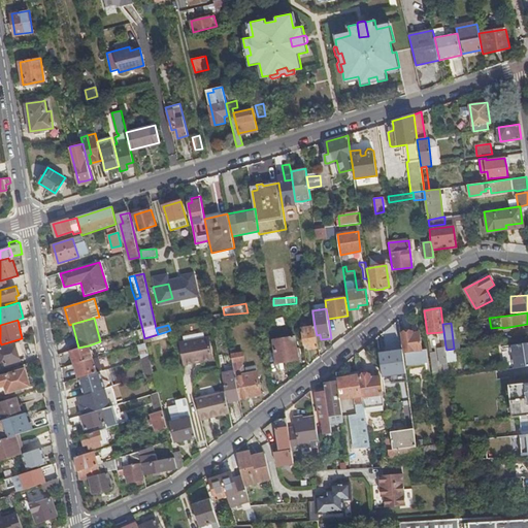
[(315,326),(301,328),(304,345),(308,344),(309,349),(319,348),(318,340),(317,335),(315,326)]
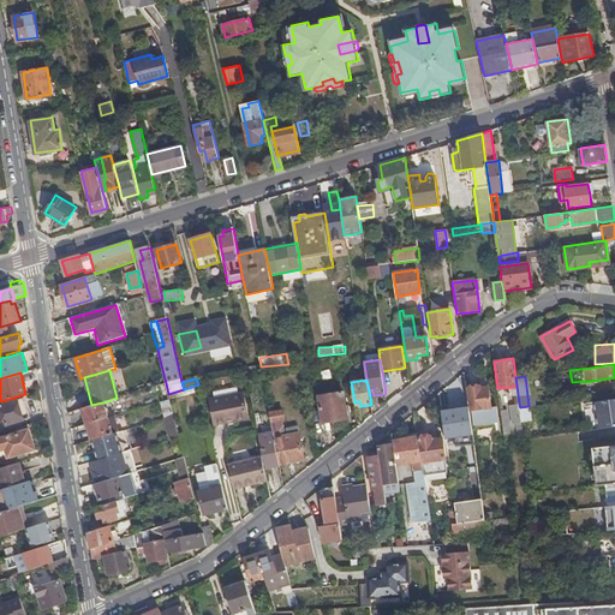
[(169,400),(168,394),(166,383),(159,386),(163,401),(169,400)]
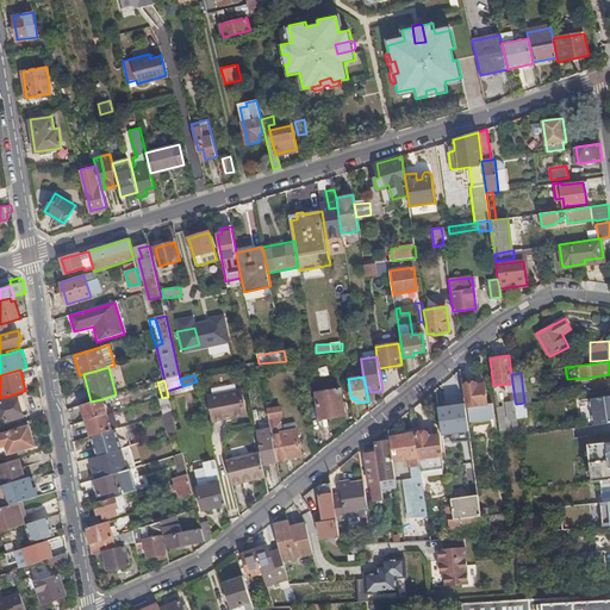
[(477,385),(477,383),(465,384),(470,415),(481,414),(480,410),(489,409),(485,384),(477,385)]
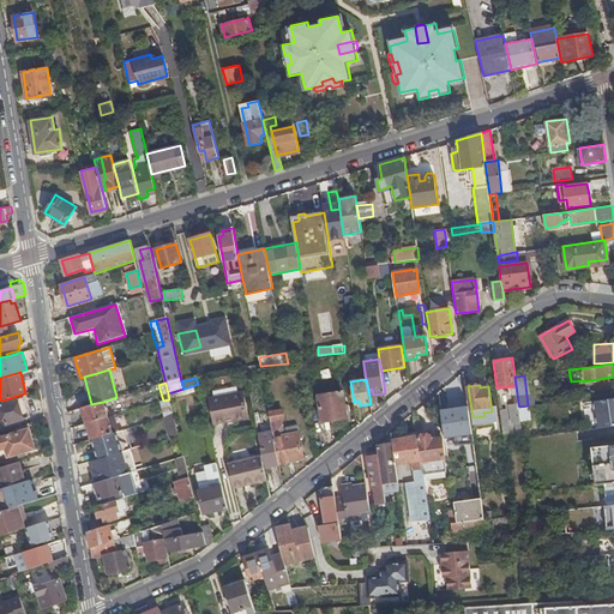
[(192,386),(184,389),(168,393),(169,399),(170,399),(193,392),(192,386)]
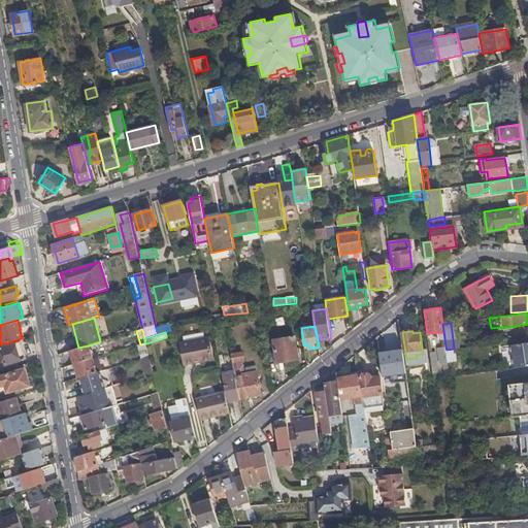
[(202,360),(202,361),(212,359),(208,337),(179,343),(185,365),(196,362),(196,361),(202,360)]
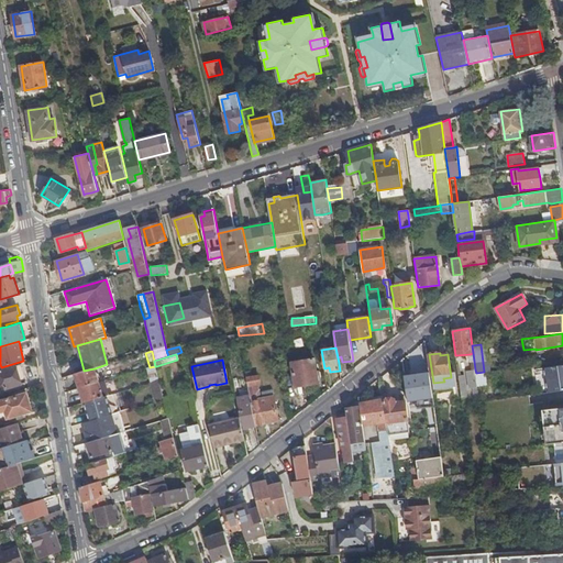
[(315,360),(293,363),(296,387),(318,384),(315,360)]
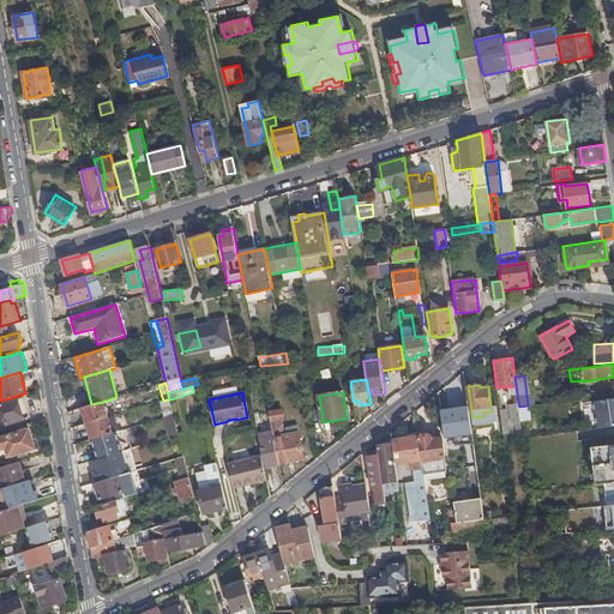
[(1,403),(2,410),(0,410),(0,420),(5,419),(7,423),(30,416),(24,397),(1,403)]
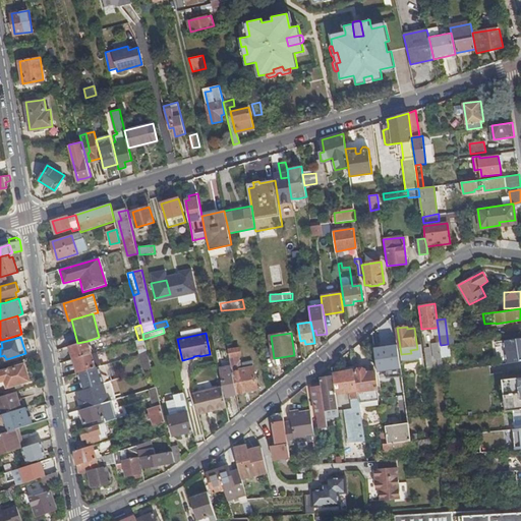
[(507,364),(520,361),(520,338),(504,340),(507,364)]
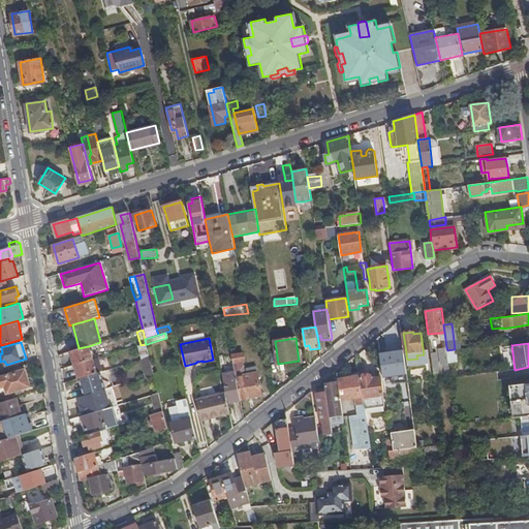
[(71,351),(75,365),(92,360),(89,346),(79,348),(71,351)]
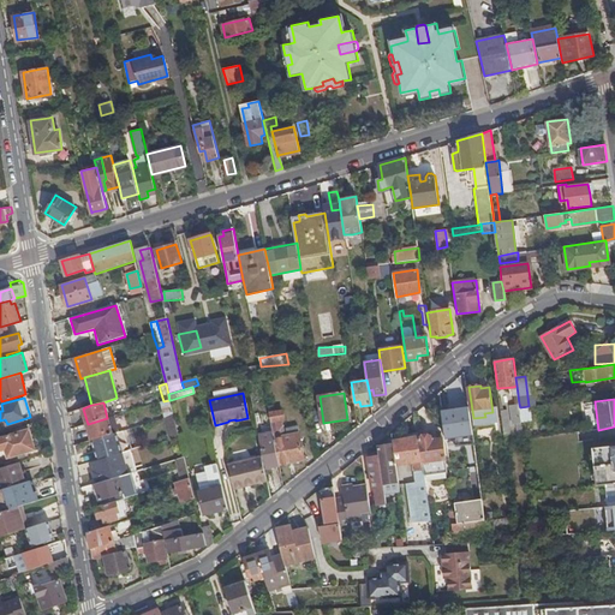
[(520,407),(519,404),(512,405),(514,423),(521,422),(521,421),(520,407)]
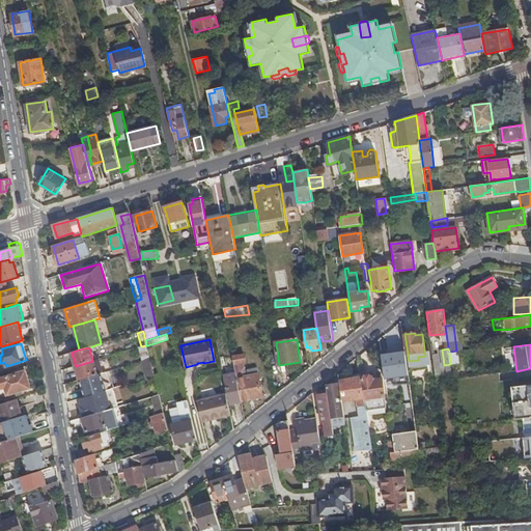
[(234,350),(231,351),(234,366),(241,401),(262,397),(258,374),(245,376),(243,362),(245,361),(243,354),(235,355),(234,350)]
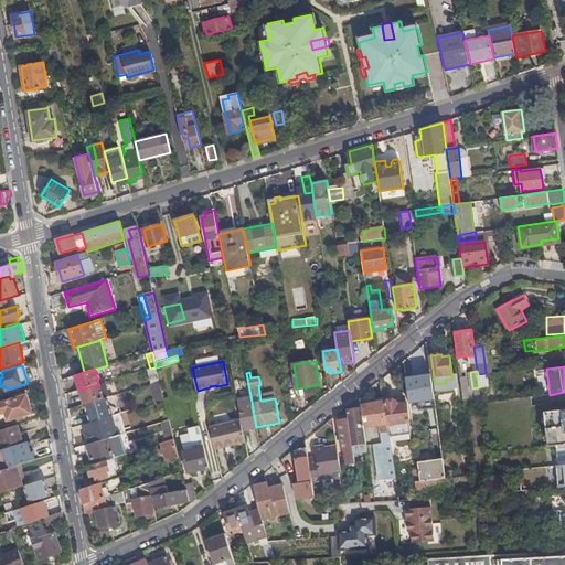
[(487,373),(486,373),(478,374),(479,386),(489,385),(487,373)]
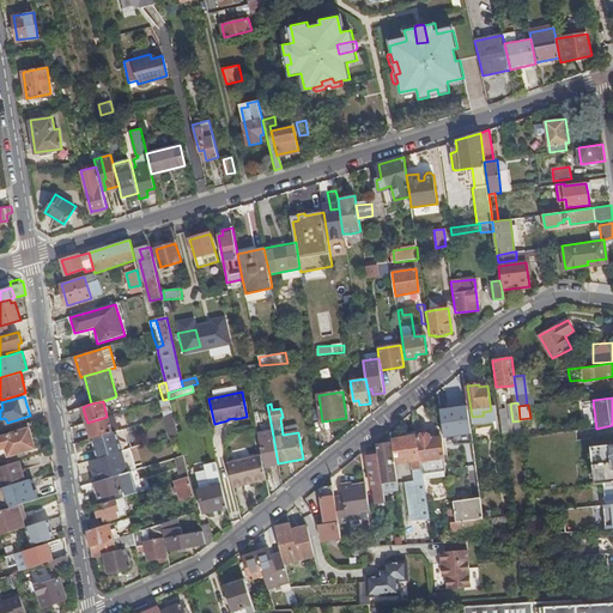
[(107,417),(87,423),(92,438),(116,432),(119,430),(115,414),(107,417)]
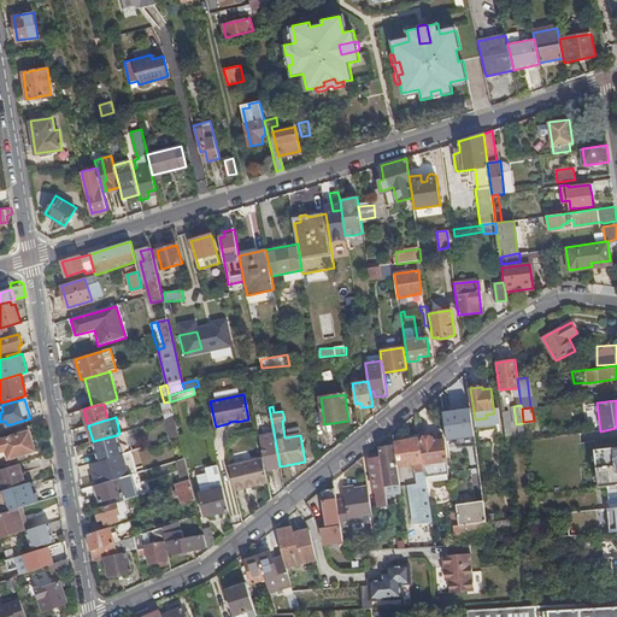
[(269,469),(280,466),(272,425),(264,427),(269,450),(264,450),(269,469)]
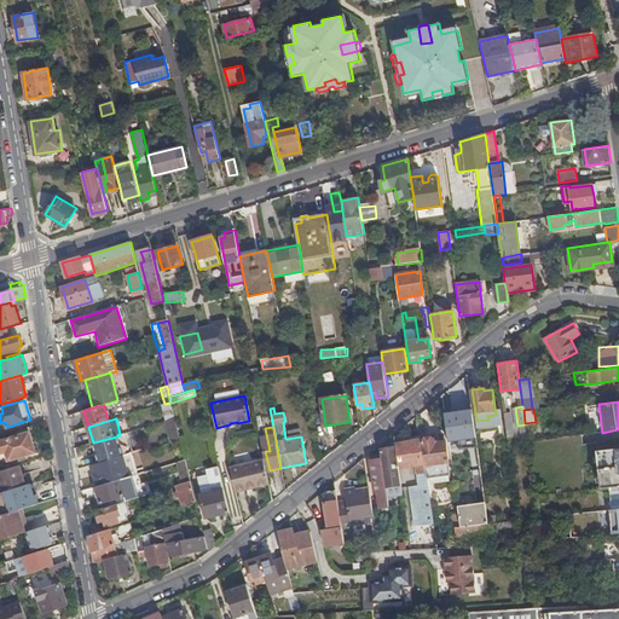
[(29,432),(0,440),(0,452),(6,451),(9,460),(35,452),(29,432)]
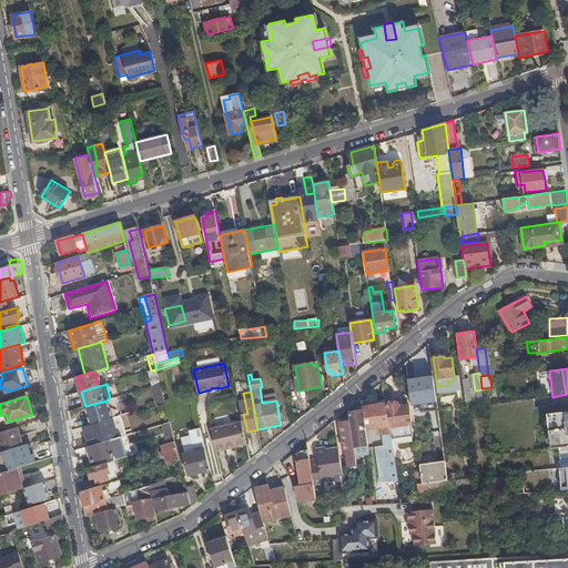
[(85,406),(90,425),(112,418),(110,408),(108,401),(85,406)]
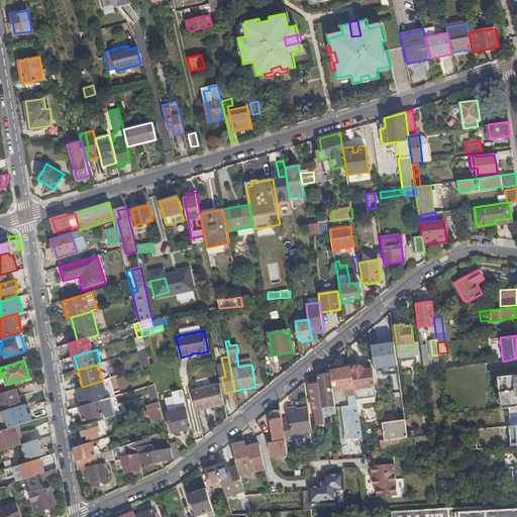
[(344,368),(330,370),(330,374),(333,391),(351,388),(352,396),(344,397),(344,398),(342,406),(347,439),(363,437),(354,388),(352,369),(352,367),(344,368)]
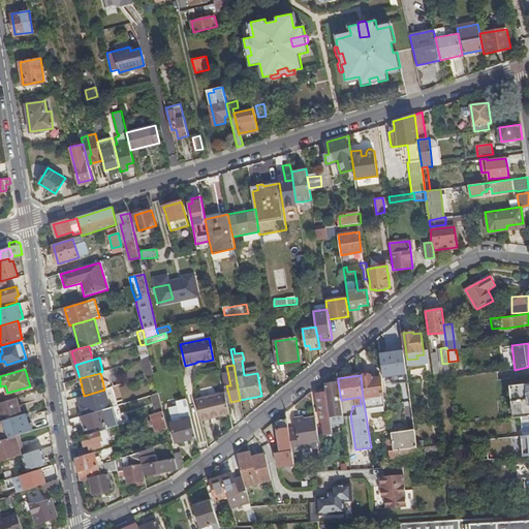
[(372,375),(361,377),(363,397),(383,394),(380,377),(373,378),(372,375)]
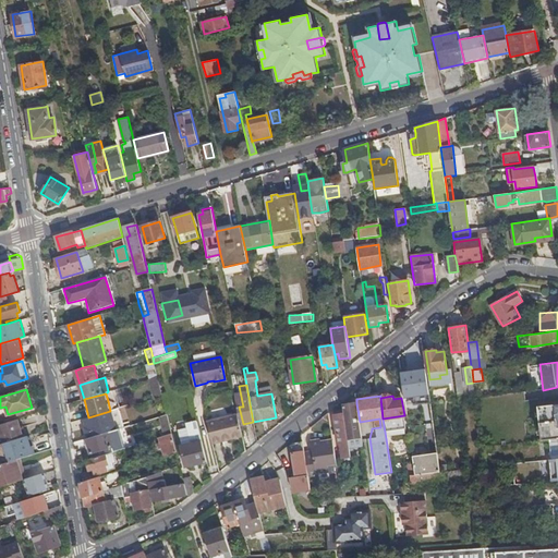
[(343,404),(349,439),(356,437),(354,422),(360,422),(356,403),(343,404)]
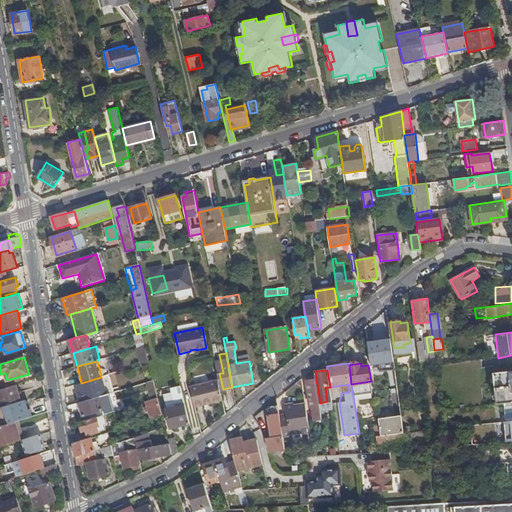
[(511,371),(494,373),(498,404),(511,402),(511,371)]
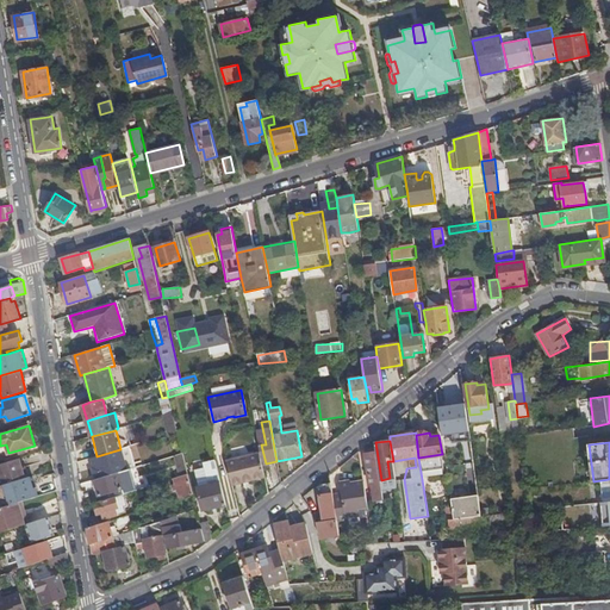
[(380,480),(375,448),(372,449),(372,450),(366,452),(366,454),(371,485),(372,485),(374,500),(383,499),(381,490),(380,480)]
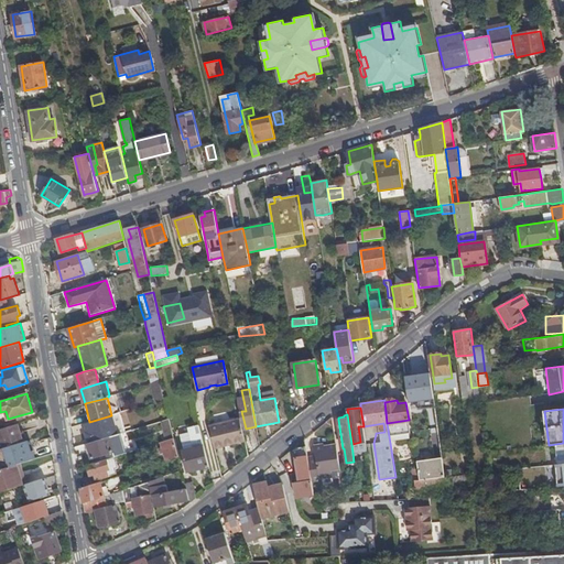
[(241,419),(209,426),(215,449),(227,446),(227,445),(234,443),(235,445),(246,442),(241,419)]
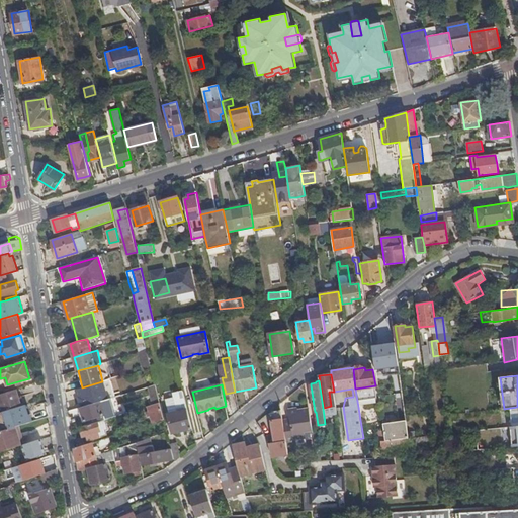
[(156,385),(149,386),(152,399),(159,397),(156,385)]
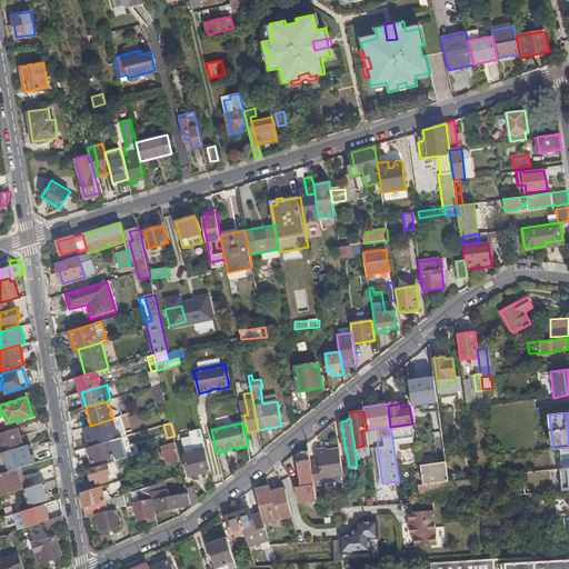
[(23,445),(18,427),(0,432),(0,440),(3,451),(23,445)]
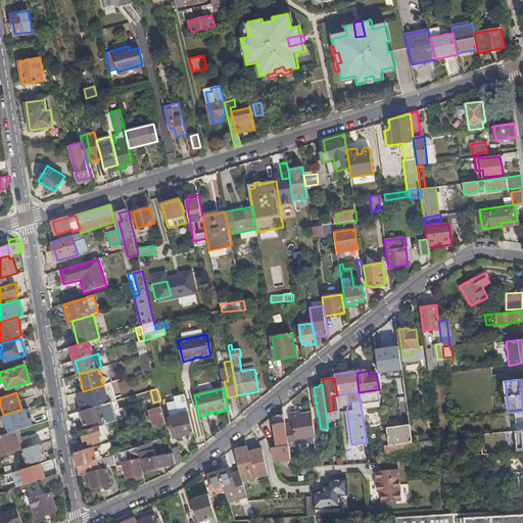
[(188,409),(185,394),(176,396),(180,411),(188,409)]
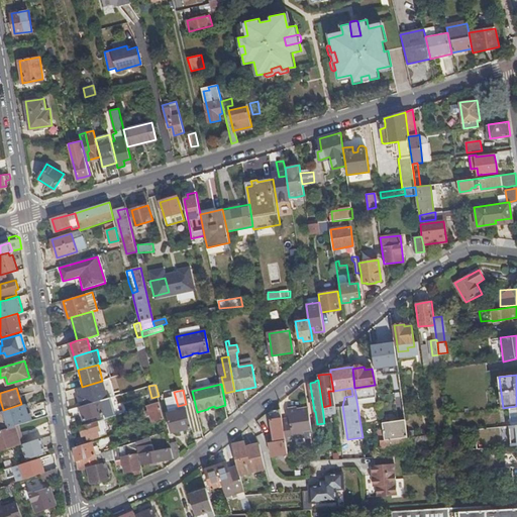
[(120,414),(114,396),(81,407),(85,420),(86,420),(99,416),(100,420),(106,419),(120,414)]
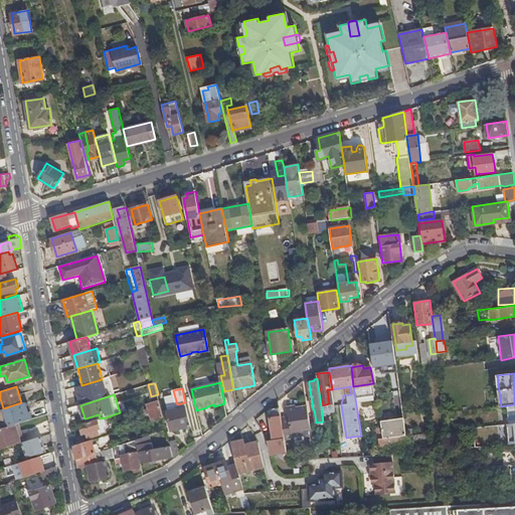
[(153,420),(163,416),(159,400),(147,403),(149,408),(146,409),(148,414),(151,413),(153,420)]
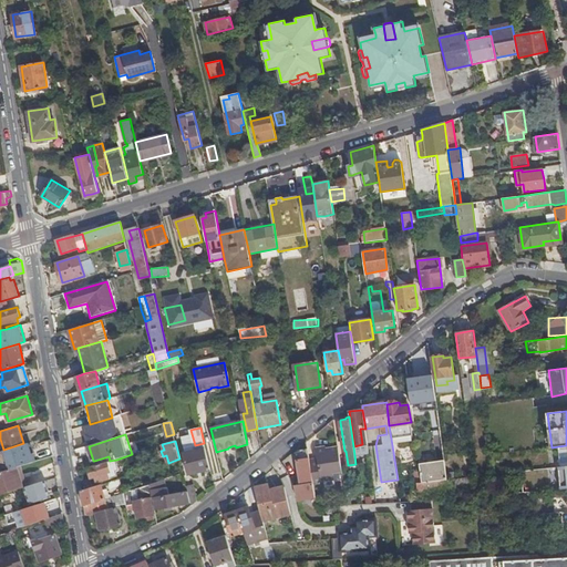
[(354,446),(353,446),(354,455),(369,453),(368,444),(362,444),(354,446)]
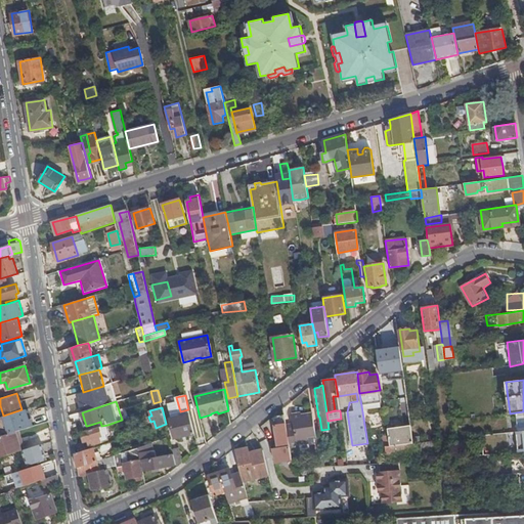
[(174,438),(194,434),(189,413),(170,419),(174,438)]
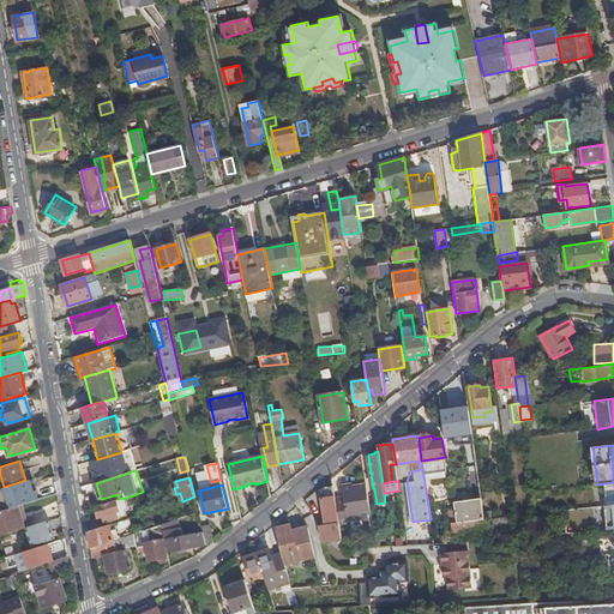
[(372,521),(367,486),(354,488),(353,486),(342,487),(344,498),(344,503),(336,504),(341,528),(363,524),(363,522),(372,521)]
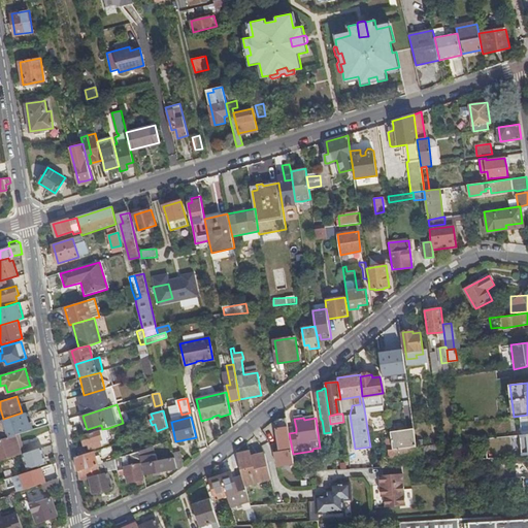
[(137,425),(136,419),(126,422),(128,428),(137,425)]
